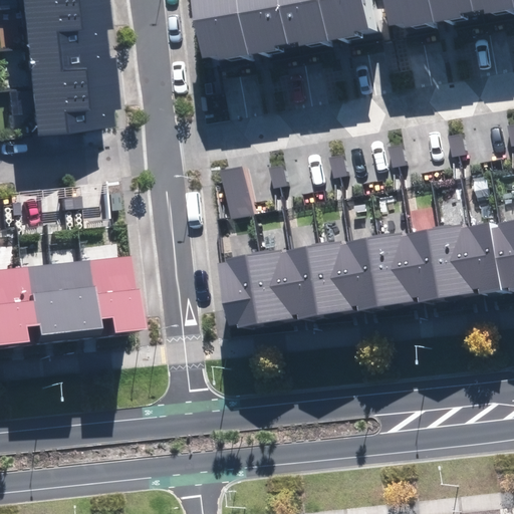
[(25,0),(39,136),(115,129),(114,112),(121,111),(116,59),(110,60),(108,33),(113,32),(110,0),(25,0)]
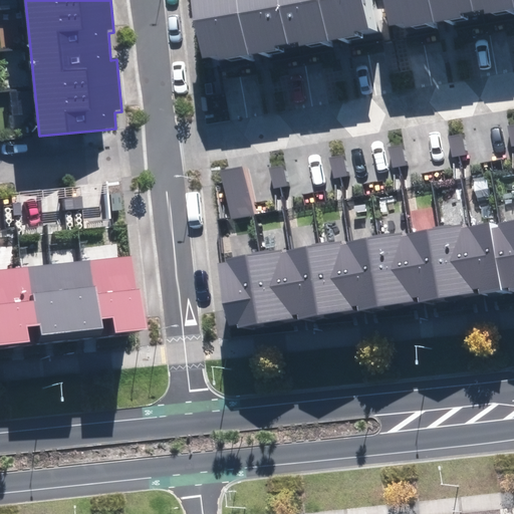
[(361,0),(189,0),(201,63),(368,34),(361,0)]
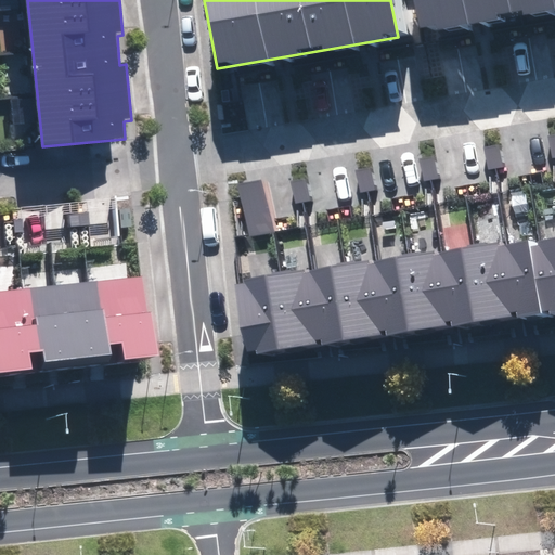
[(554,0),(414,0),(420,31),(554,9),(554,0)]
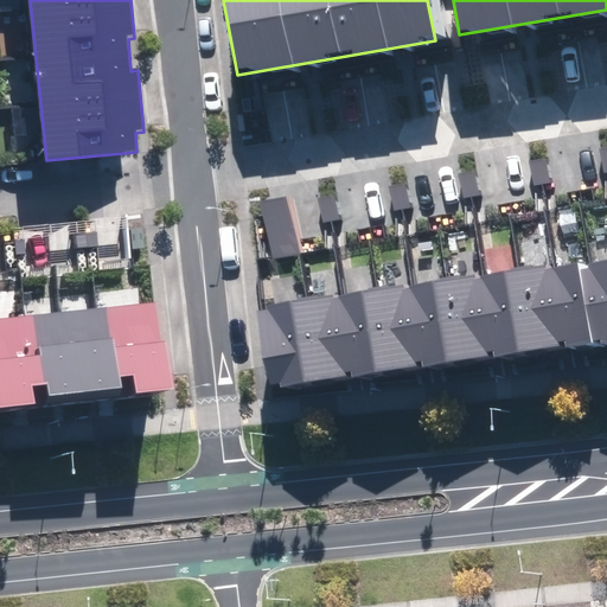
[(530,160),(534,186),(550,184),(545,158),(530,160)]
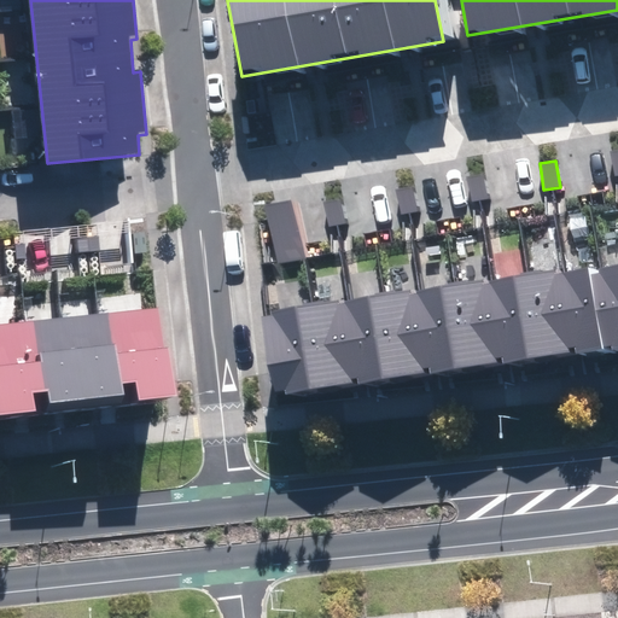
[(467,178),(472,203),(489,199),(484,174),(467,178)]
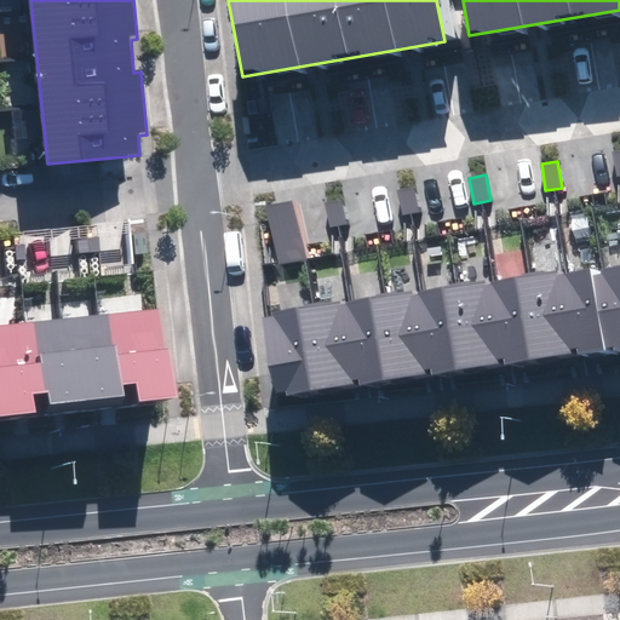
[(397,189),(402,216),(419,212),(414,187),(397,189)]
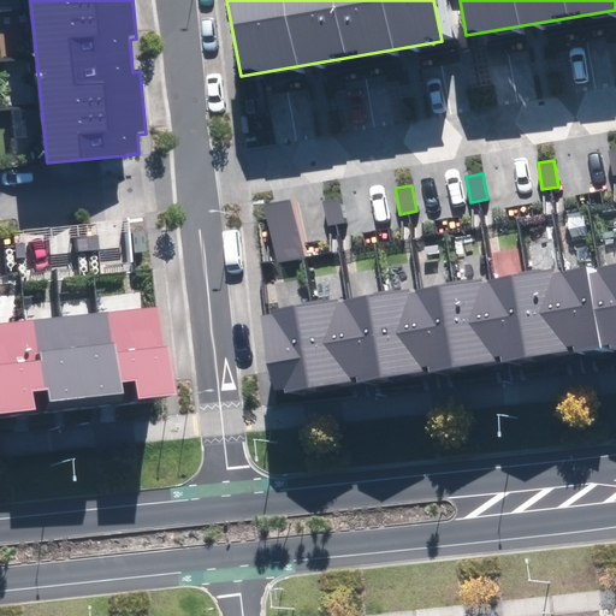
[(323,202),(327,226),(345,223),(339,199),(323,202)]
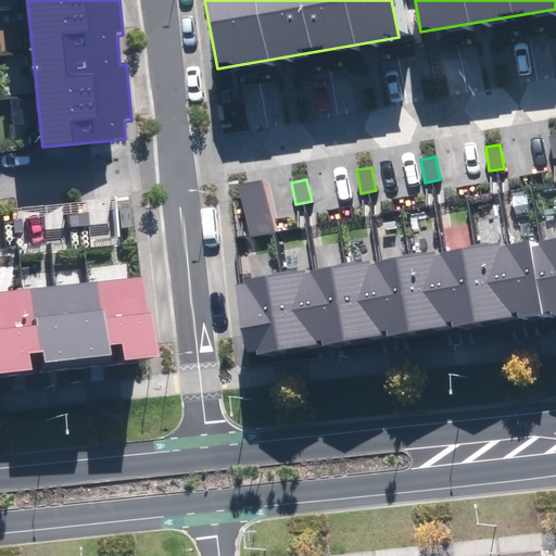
[(249,238),(275,232),(264,180),(238,185),(249,238)]
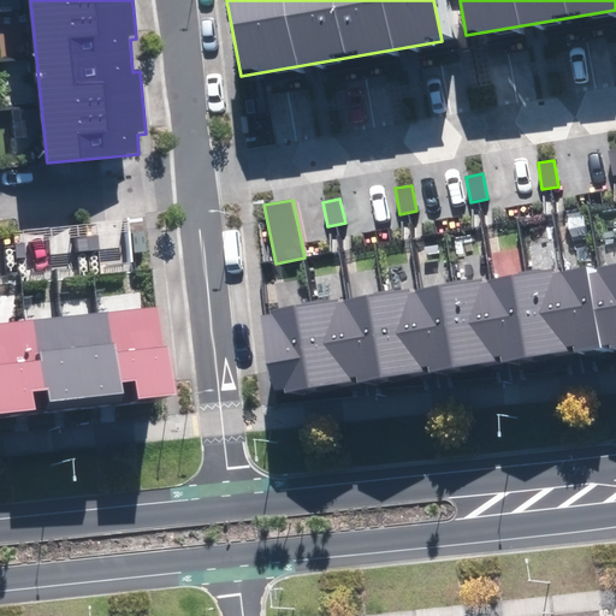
[(261,317),(274,390),(284,389),(285,395),(351,381),(350,378),(356,377),(357,384),(422,372),(421,367),(427,366),(430,374),(496,361),(495,357),(501,356),(502,363),(567,351),(566,347),(573,345),(575,353),(603,348),(603,345),(610,344),(611,349),(615,347),(615,262),(555,274),(554,268),(483,282),(481,278),(410,291),(409,288),(338,301),(338,298),(271,311),(271,314),(261,317)]
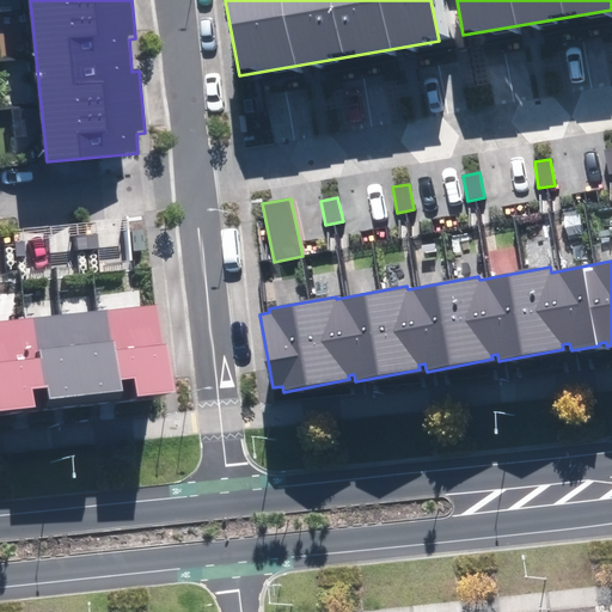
[(0,411),(36,407),(34,387),(49,385),(51,399),(122,389),(120,378),(135,375),(138,397),(177,391),(163,298),(0,322),(0,411)]
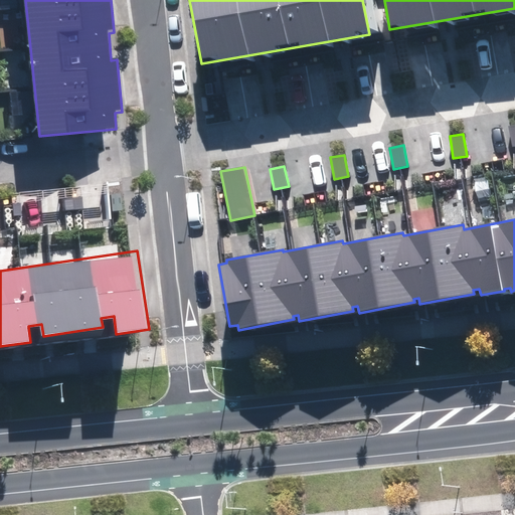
All buildings are outlined.
